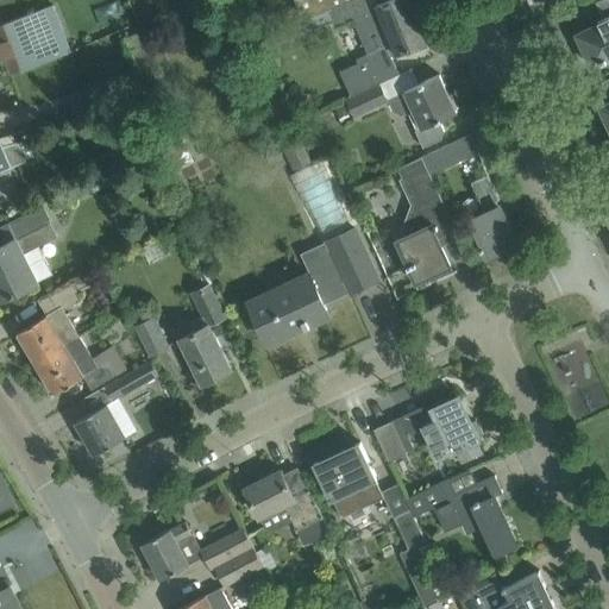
[(297,0),(307,20),(330,11),(352,0),(297,0)]
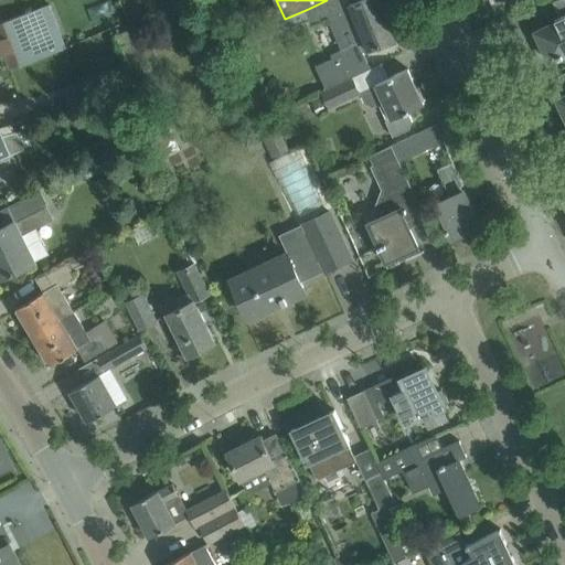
[(349,0),(327,0),(306,10),(312,25),(328,19),(341,50),(359,41),(364,52),(381,45),(383,50),(400,43),(381,0),(362,0),(351,4),(349,0)]
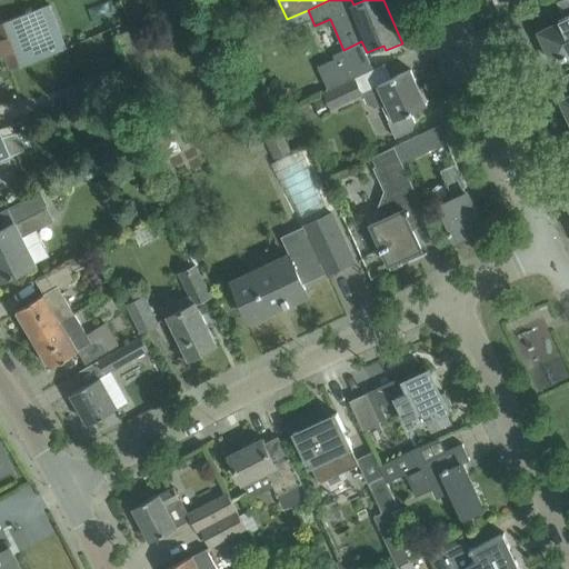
[(568,0),(558,0),(556,1),(563,17),(560,19),(562,25),(539,35),(552,61),(562,57),(563,58),(568,56),(567,55),(568,52),(568,0)]
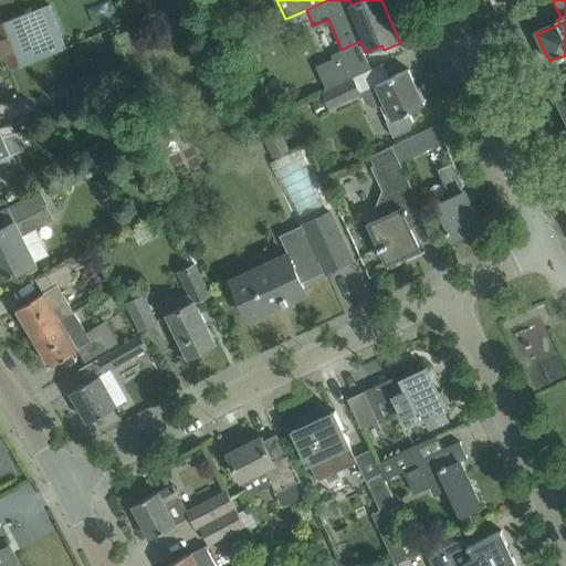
[(11,69),(66,48),(50,4),(0,23),(0,55),(6,53),(11,69)]
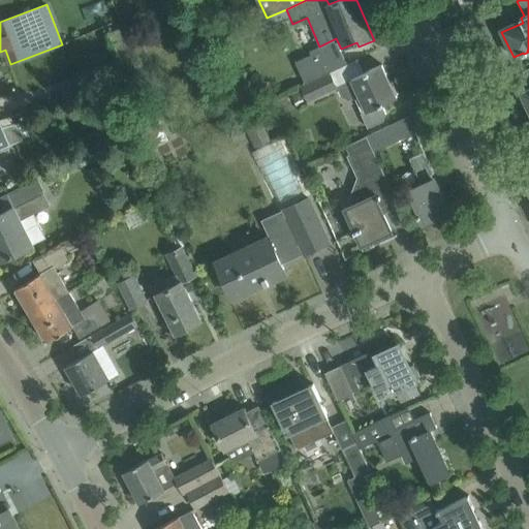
[(106,34),(124,73),(144,65),(139,56),(147,53),(134,22),(106,34)]
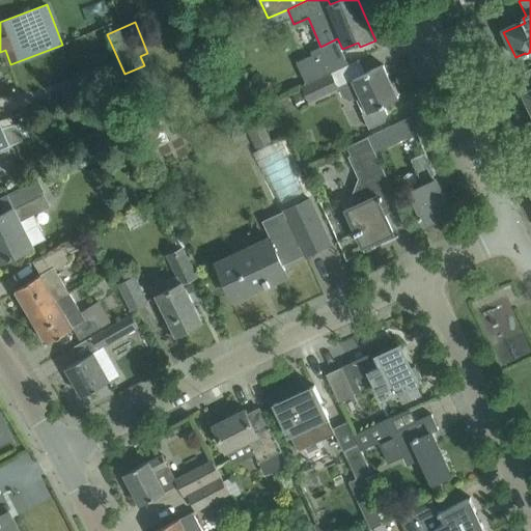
[(313,54),(297,62),(307,83),(348,63),(342,49),(337,38),(320,47),(323,50),(313,54)]
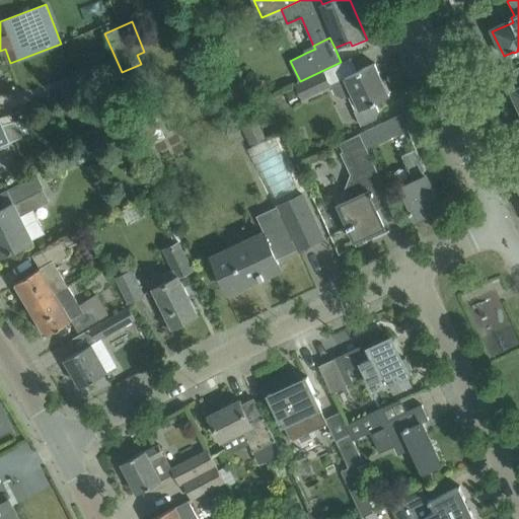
[(353,93),(360,108),(354,110),(361,126),(376,119),(379,112),(375,102),(389,95),(375,64),(338,81),(331,68),(295,84),(302,100),(331,86),(336,94),(343,98),(353,93)]
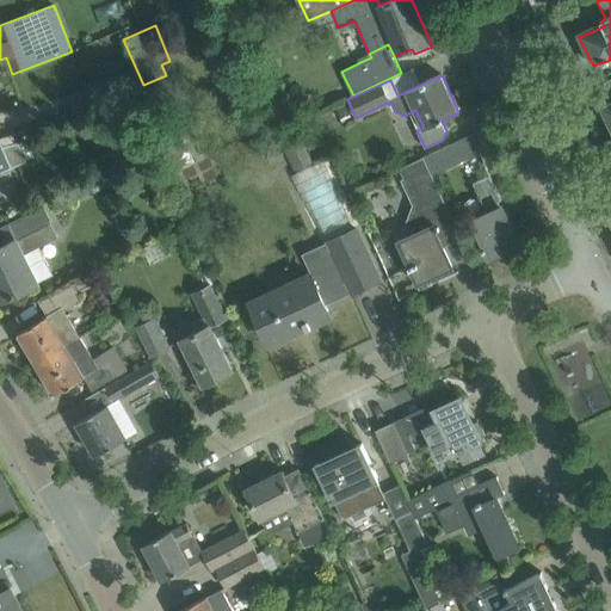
[(94,102),(91,88),(68,94),(72,109),(94,102)]
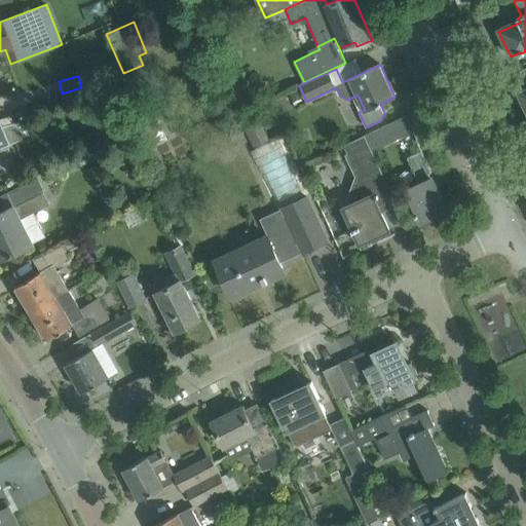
[(372,150),(413,132),(406,116),(365,136),(372,150)]
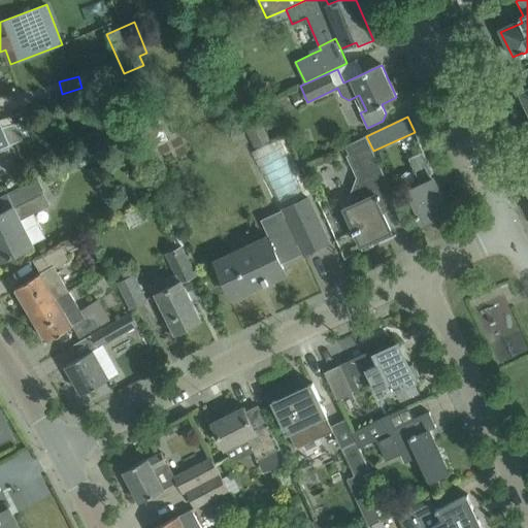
[(255,149),(271,140),(262,121),(245,129),(255,149)]
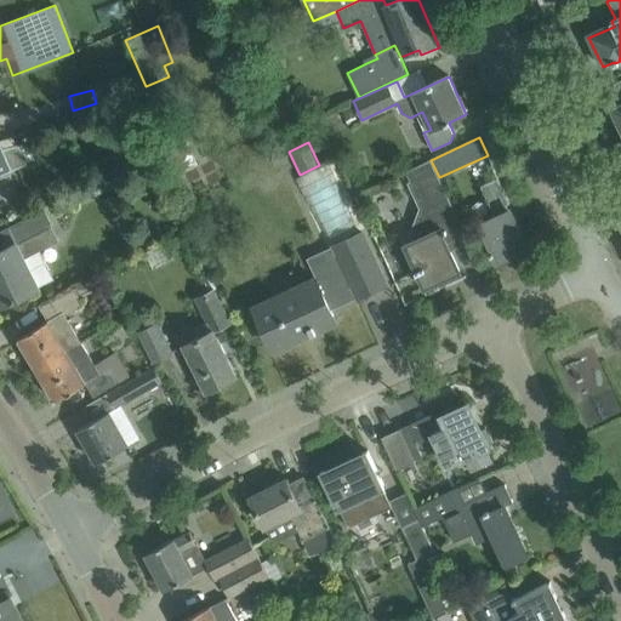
[(20,144),(1,148),(0,144),(0,176),(11,172),(11,171),(28,164),(20,144)]
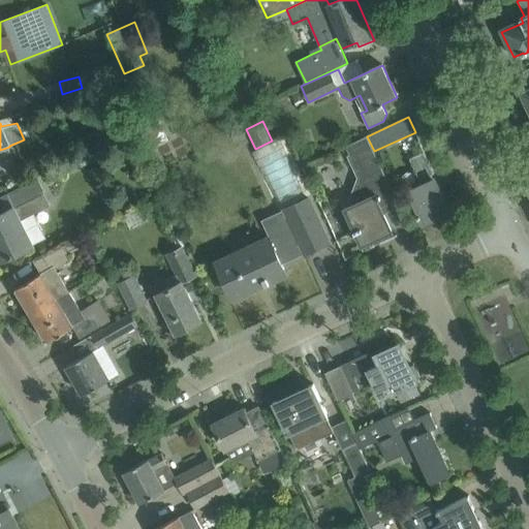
[(397,199),(374,151),(367,136),(346,146),(349,154),(347,155),(358,178),(348,203),(350,207),(345,209),(362,245),(392,230),(381,207),(397,199)]
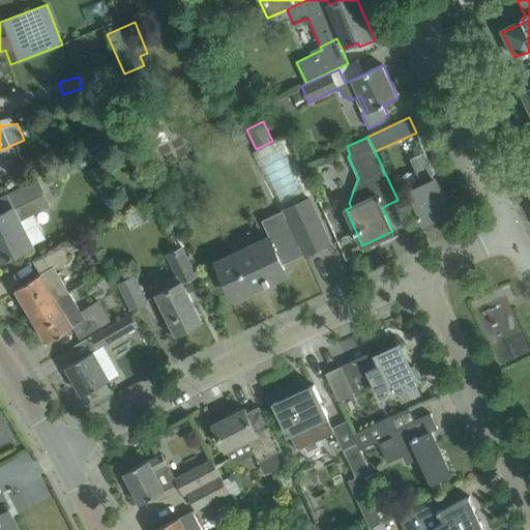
[(410,190),(424,225),(450,212),(435,179),(434,179),(432,175),(436,173),(425,152),(411,158),(422,185),(410,190)]
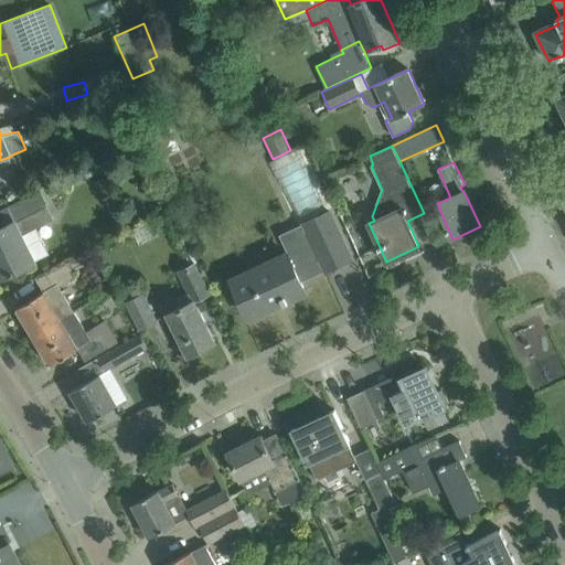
[(8,225),(0,228),(0,274),(1,278),(34,262),(46,255),(34,232),(36,231),(48,225),(40,211),(48,206),(40,192),(1,211),(8,225)]
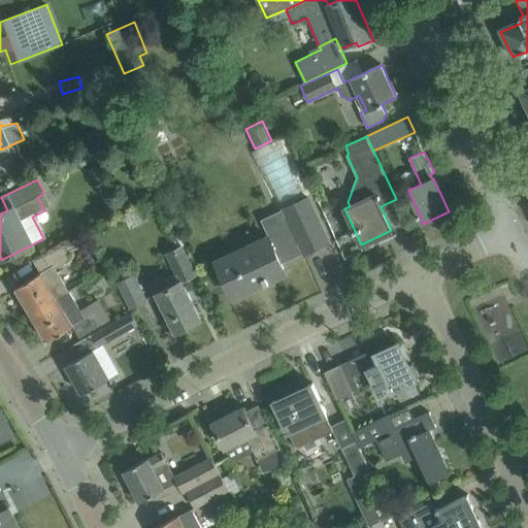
[(304,253),(329,241),(309,201),(310,200),(309,199),(295,205),(303,223),(293,227),(294,228),(269,239),(269,238),(217,262),(221,269),(218,270),(226,289),(229,288),(233,296),(265,282),(266,283),(269,282),(267,276),(284,268),(281,261),(303,250),(304,253)]
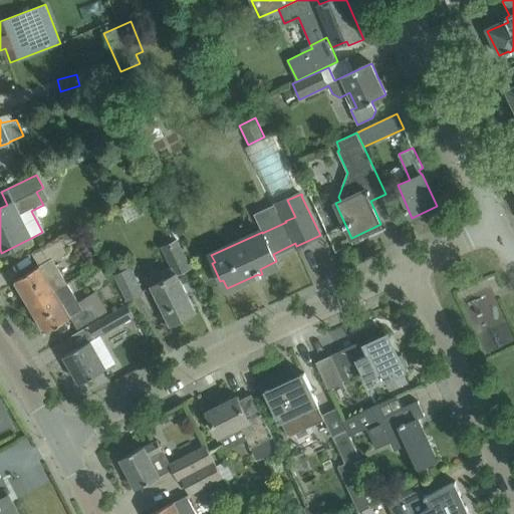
[(127,223),(142,216),(135,202),(120,209),(127,223)]
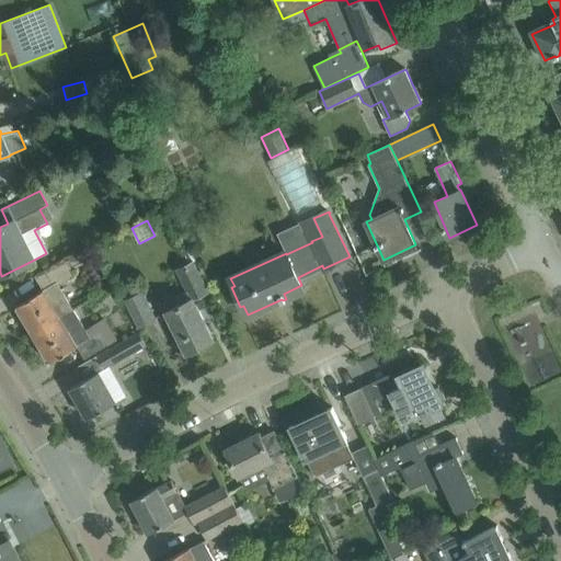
[(214,340),(194,300),(210,292),(194,261),(175,270),(186,293),(176,297),(180,306),(165,312),(186,353),(214,340)]
